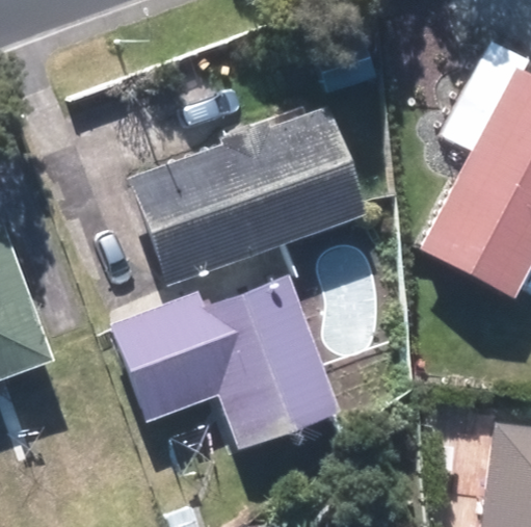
[(513,294),(530,259),(530,77),(524,73),(529,61),(486,41),(437,138),(463,152),(416,245),(513,294)]
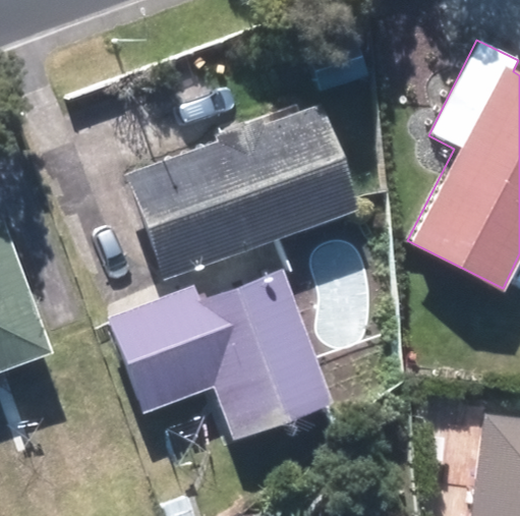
[(321,108),(125,172),(160,279),(356,215),(321,108)]
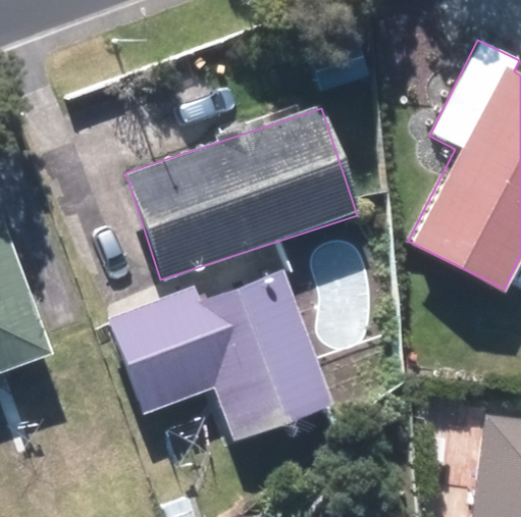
[(3,222),(0,222),(0,370),(49,354),(3,222)]
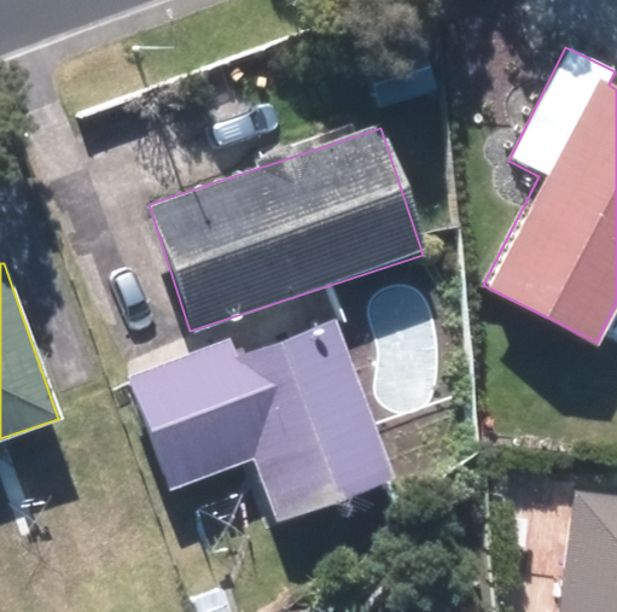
[(301,310),(127,376),(170,491),(251,460),(275,524),(341,499),(345,514),(402,493),(337,320),(308,331),(301,310)]
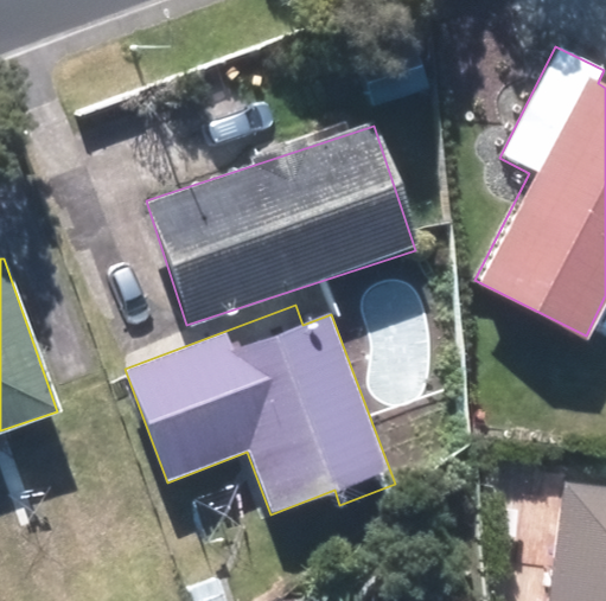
[(605,600),(605,488),(563,486),(552,600),(605,600)]
